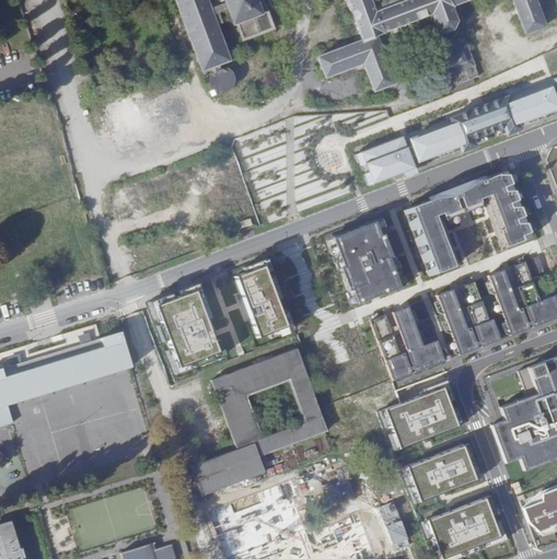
[(176,0),(204,70),(215,67),(217,72),(215,76),(213,78),(213,82),(215,84),(216,86),(218,89),(221,90),(223,90),(227,89),(231,86),(233,84),(233,82),(233,80),(233,76),(232,72),(230,71),(229,70),(223,70),(221,63),(232,60),(219,24),(234,19),(236,24),(240,23),(246,39),(276,27),(269,11),(264,13),(258,0),(176,0)]
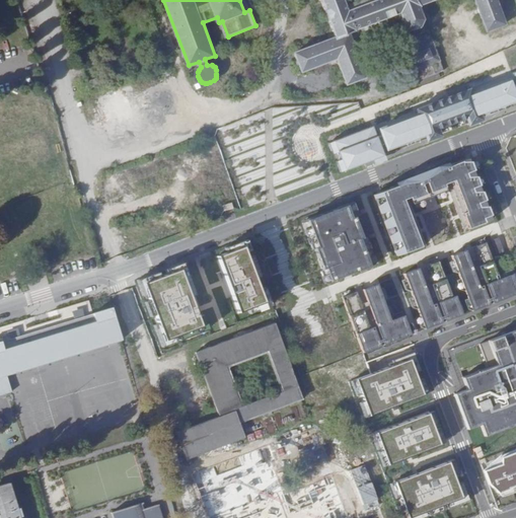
[(249,10),(245,0),(239,0),(244,12),(249,10)]
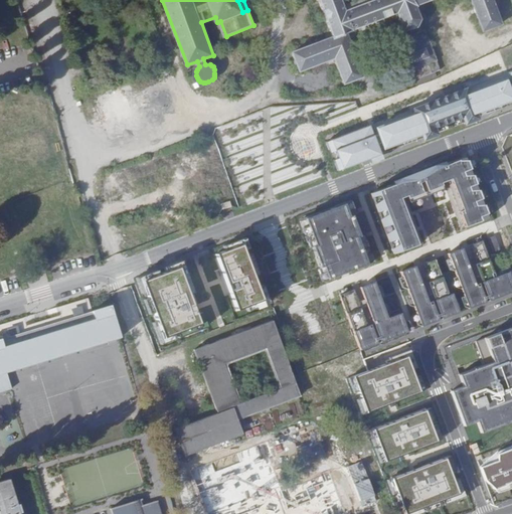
[(417,84),(439,76),(437,71),(442,69),(425,26),(430,19),(425,10),(427,7),(424,2),(431,0),(473,0),(480,16),(479,16),(481,21),(482,21),(485,29),(503,23),(493,0),(349,0),(343,2),(342,0),(319,0),(334,37),(294,51),(301,70),(335,57),(345,83),(363,76),(349,38),(347,32),(392,15),(393,20),(417,84)]
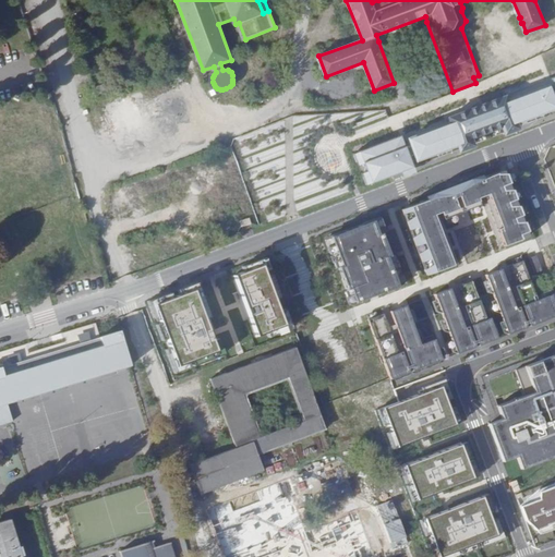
[(376,35),(378,41),(385,39),(384,37),(426,22),(425,16),(376,35)]
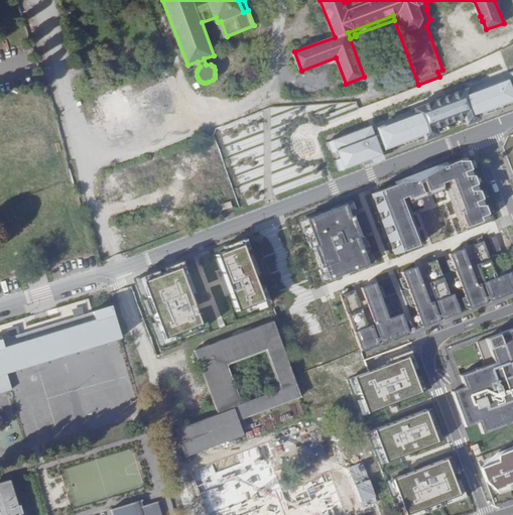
[(439,89),(460,82),(456,72),(435,80),(439,89)]
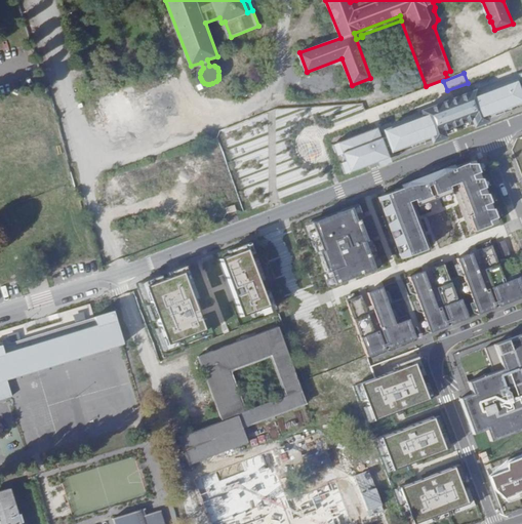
[(476,90),(407,116),(409,121),(385,130),(393,151),(432,136),(434,140),(445,136),(442,130),(474,119),(476,124),(487,120),(485,116),(521,103),(521,93),(516,80),(478,95),(476,90)]
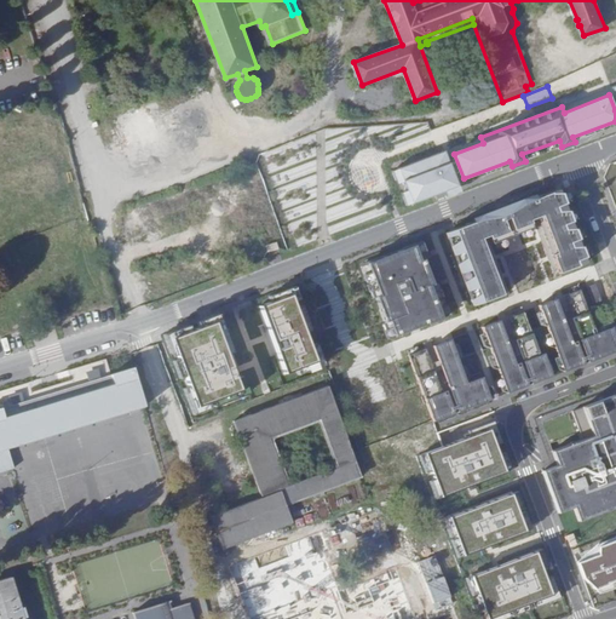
[(447,150),(395,171),(408,205),(460,184),(447,150)]
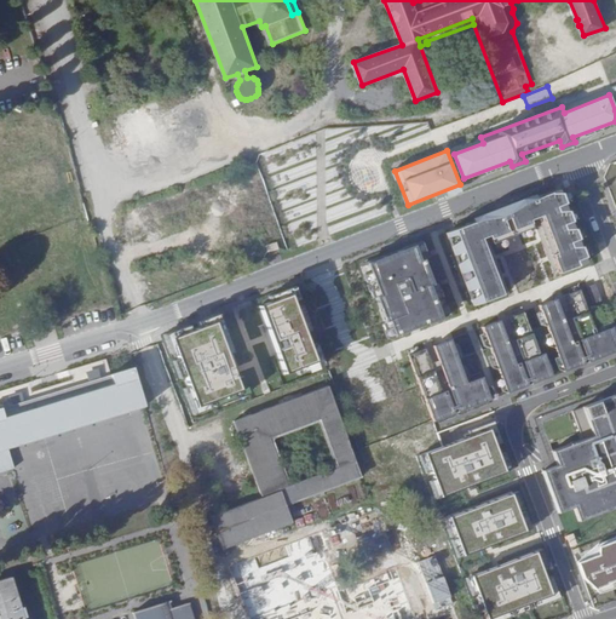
[(562,188),(530,201),(558,273),(589,261),(562,188)]
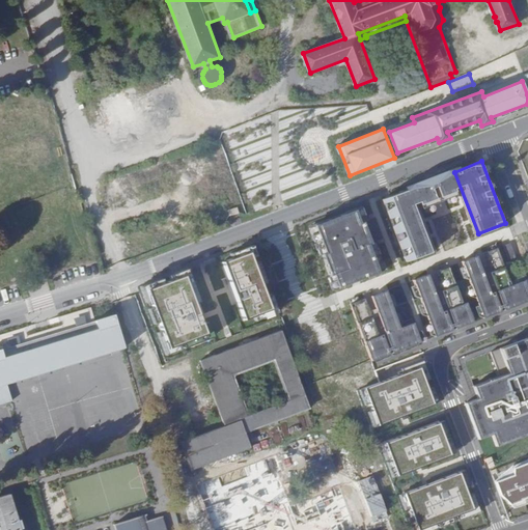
[(436,184),(416,187),(423,207),(459,194),(450,173),(436,184)]
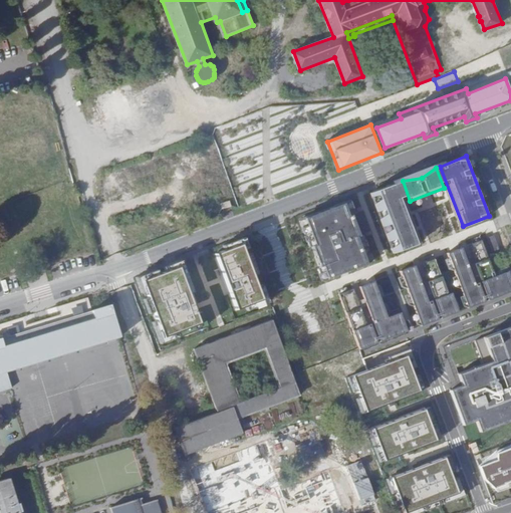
[(400,182),(372,193),(396,252),(423,242),(400,182)]
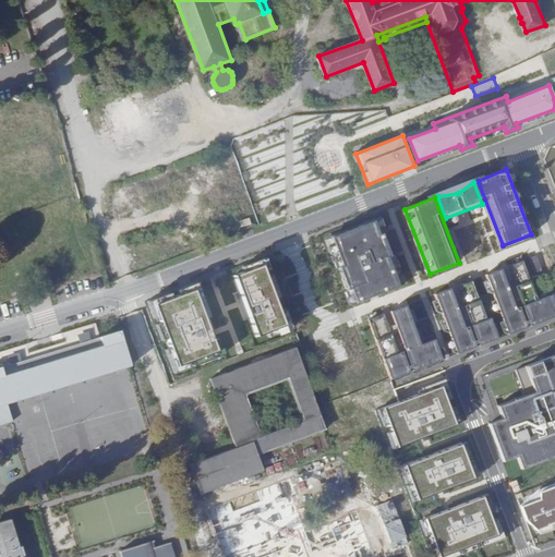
[(253,217),(242,220),(243,227),(254,222),(253,217)]
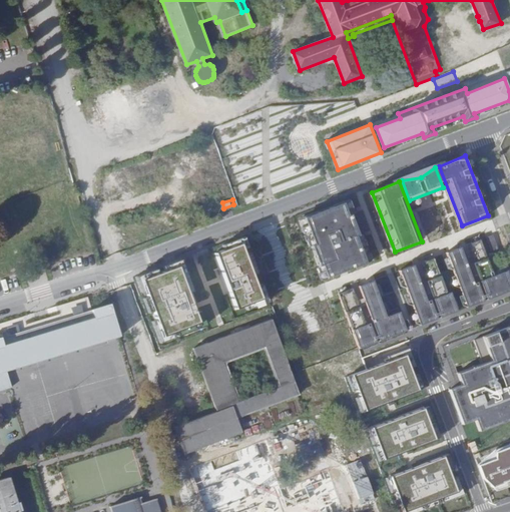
[(345,202),(306,217),(329,277),(368,262),(345,202)]
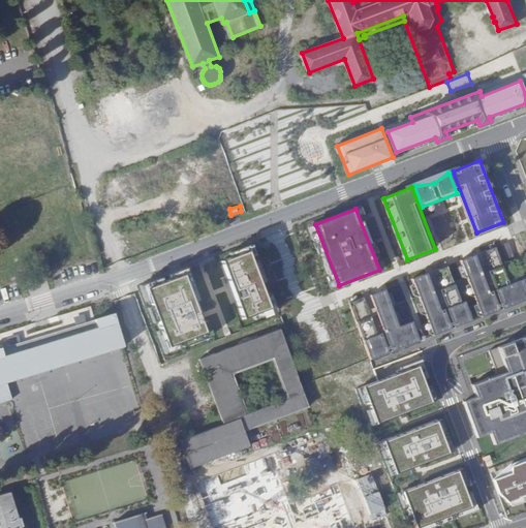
[(497,246),(483,252),(504,308),(525,299),(525,278),(512,284),(497,246)]
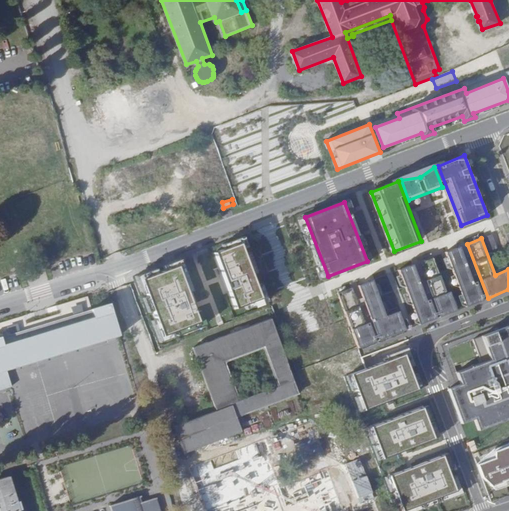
[(243,242),(212,254),(234,310),(265,298),(243,242)]
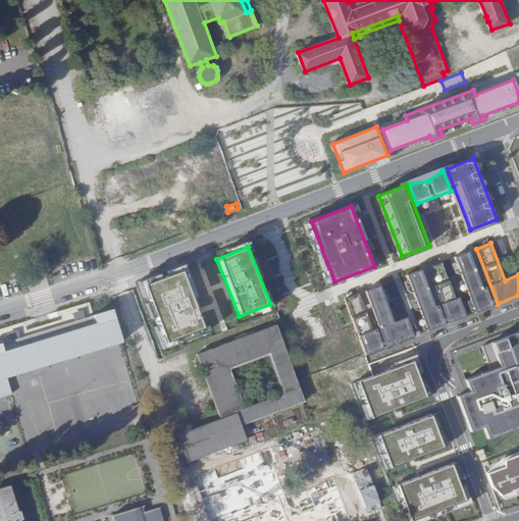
[(471,251),(457,257),(478,312),(496,306),(488,287),(485,289),(471,251)]
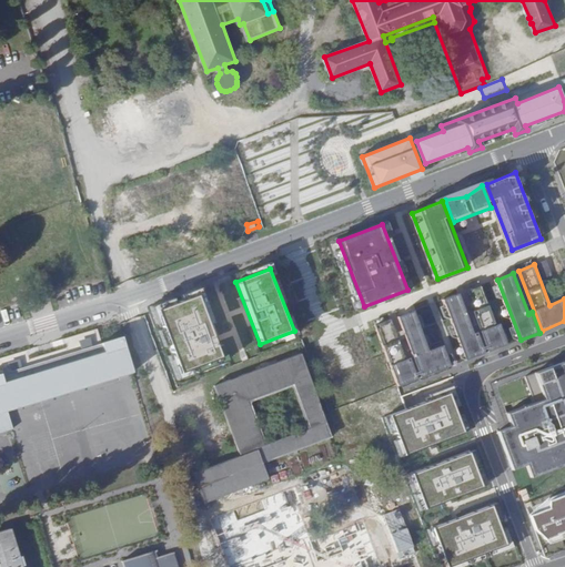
[(482,285),(466,291),(490,352),(508,344),(501,324),(497,325),(482,285)]
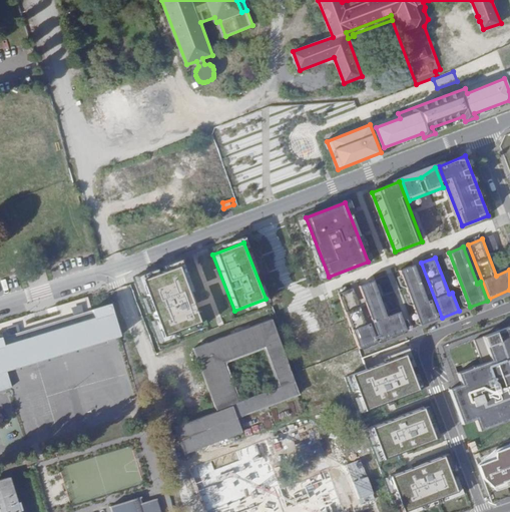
[(416,266),(402,271),(423,325),(440,319),(433,300),(430,302),(416,266)]
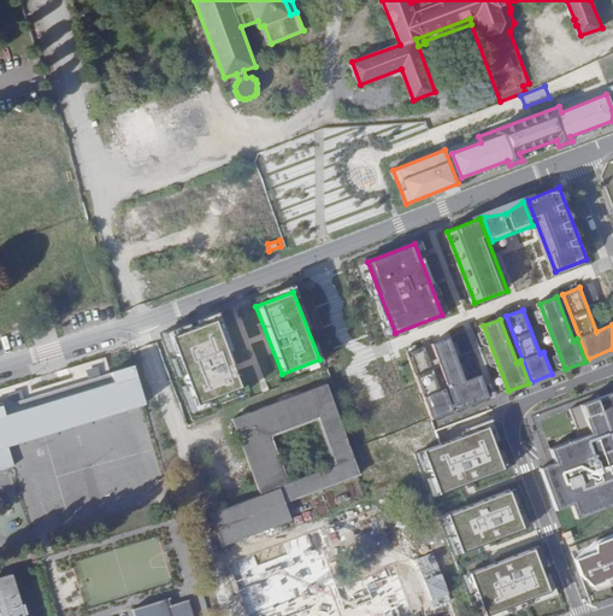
[(211,323),(174,338),(199,405),(236,391),(211,323)]
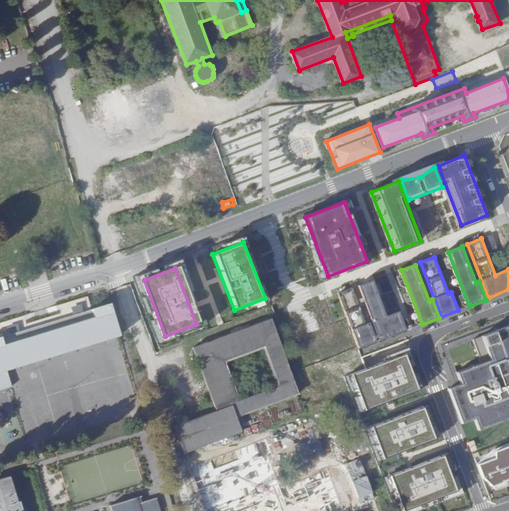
[(374,280),(360,285),(381,339),(408,329),(401,311),(388,316),(374,280)]
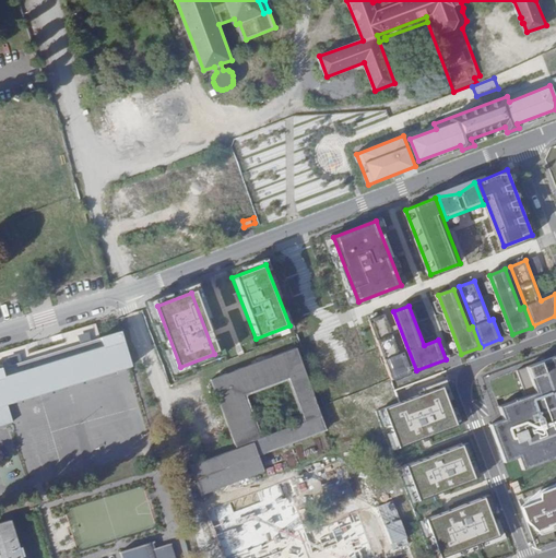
[(385,313),(370,320),(393,379),(412,371),(404,352),(400,354),(385,313)]
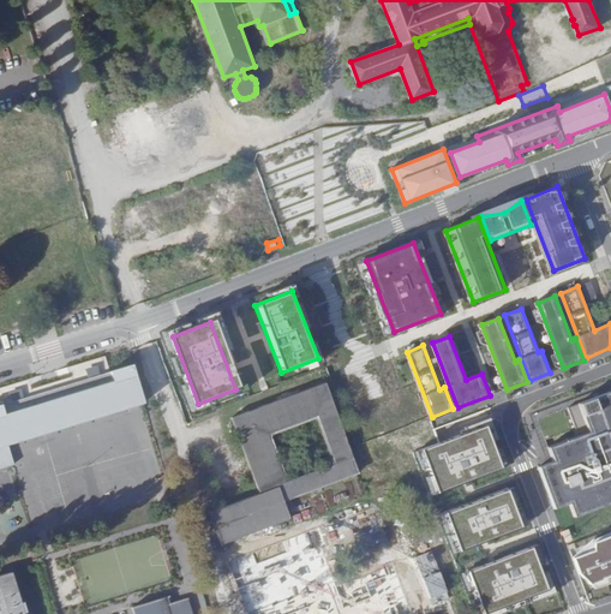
[(0,468),(17,463),(10,442),(147,401),(135,364),(0,405),(0,468)]
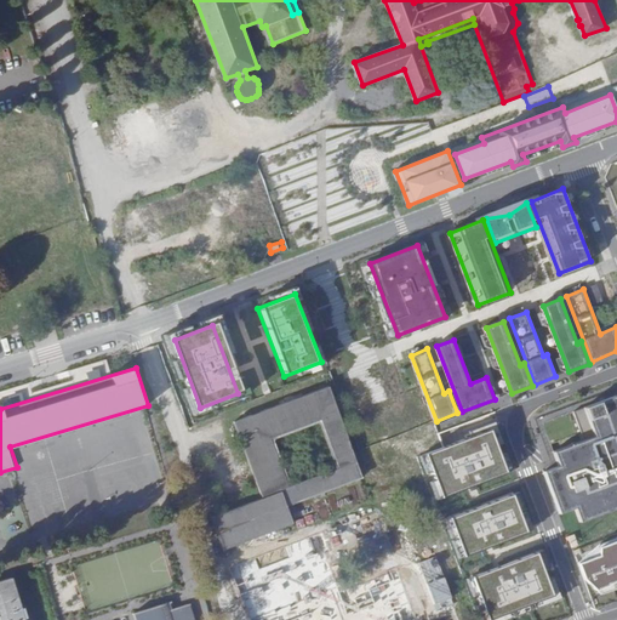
[(365,477),(332,386),(236,421),(266,498),(215,517),(228,551),(297,525),(290,505),(365,477)]
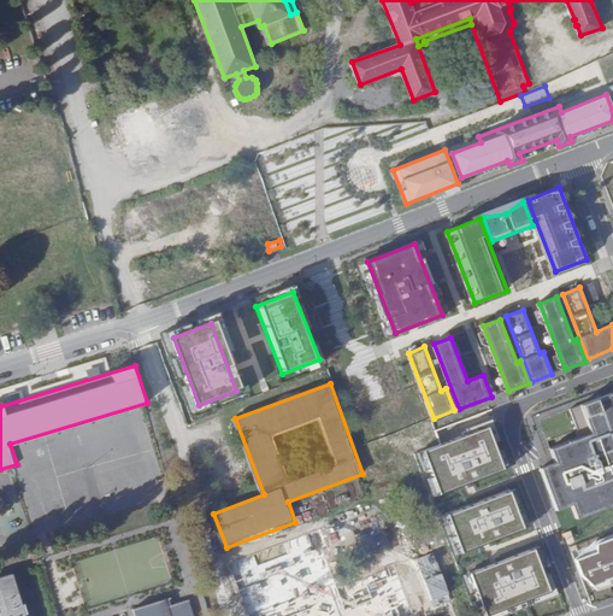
[(556,459),(542,465),(558,508),(572,503),(577,517),(612,504),(612,391),(571,406),(581,436),(553,446),(556,459)]
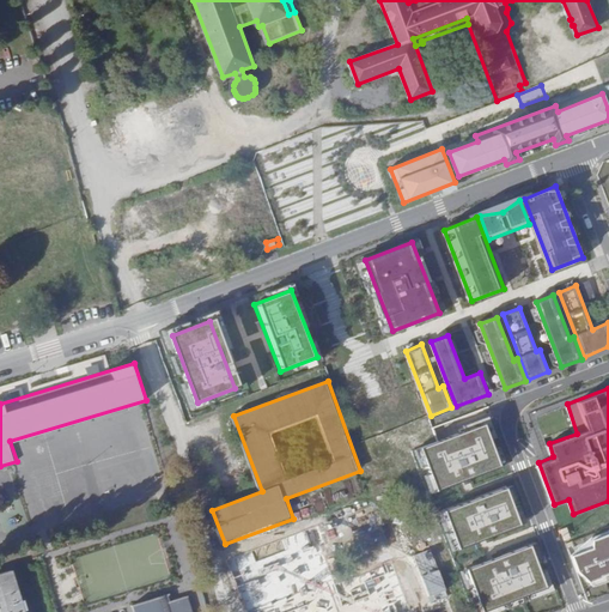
[(487,423),(422,447),(438,489),(503,464),(487,423)]
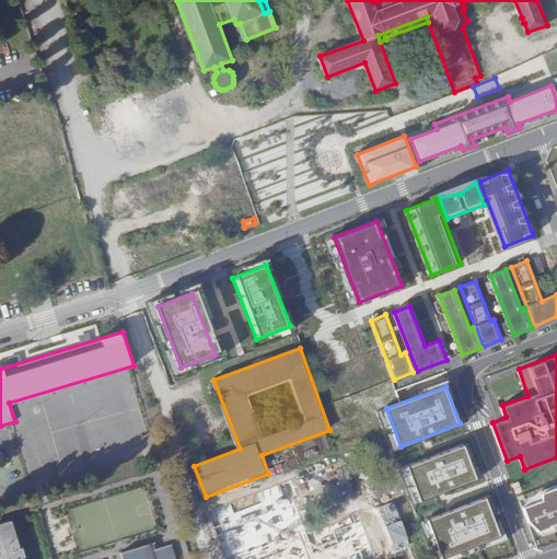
[(466,443),(407,465),(421,502),(480,480),(466,443)]
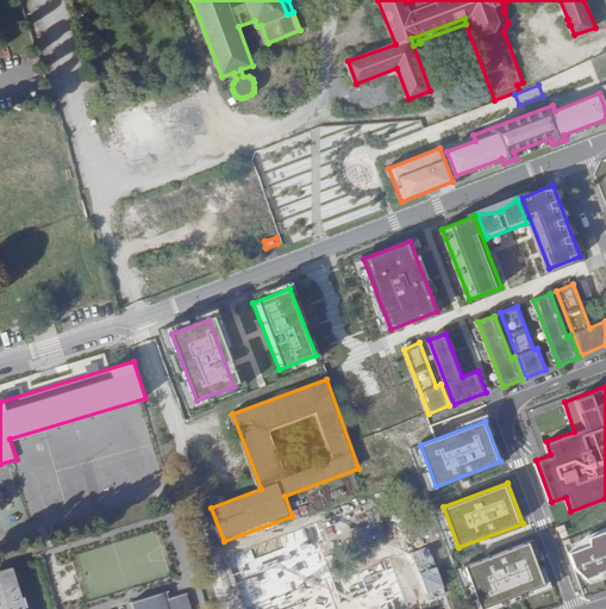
[(605,527),(594,532),(570,552),(576,569),(594,583),(605,578),(605,527)]
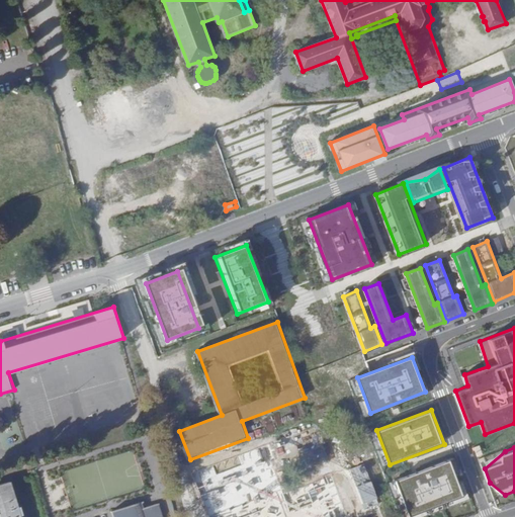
[(451,461),(396,483),(409,516),(410,516),(464,497),(451,461)]
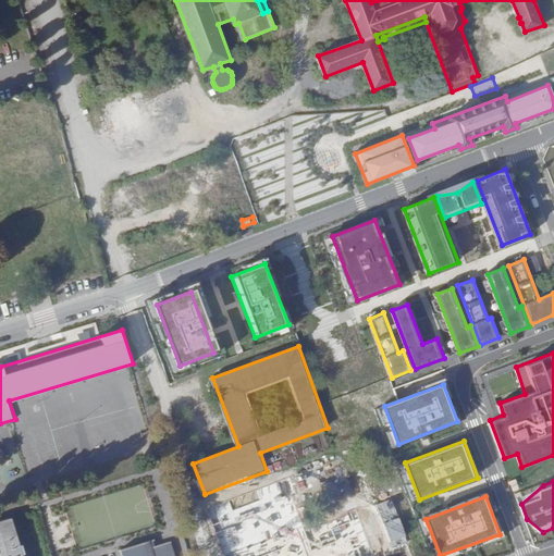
[(13,517),(0,520),(0,555),(24,555),(24,554),(26,553),(23,545),(22,545),(13,517)]
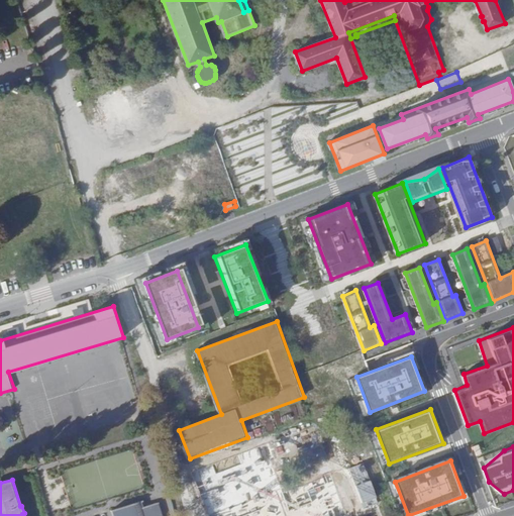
[(142,501),(112,510),(113,515),(164,515),(160,503),(144,507),(142,501)]
